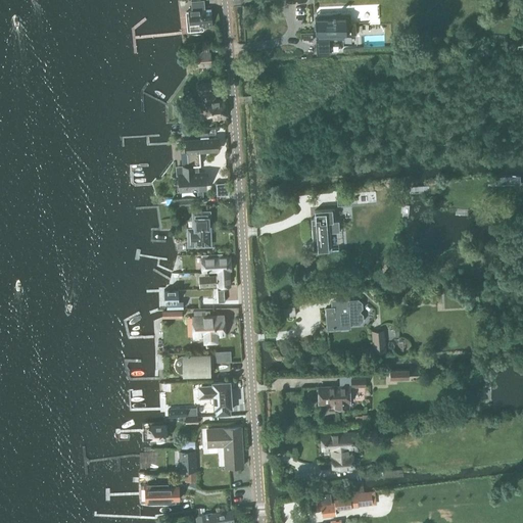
[(192,11),(186,12),(187,32),(201,30),(200,26),(211,25),(210,13),(206,14),(206,10),(204,10),(202,0),(199,0),(191,1),(192,11)]
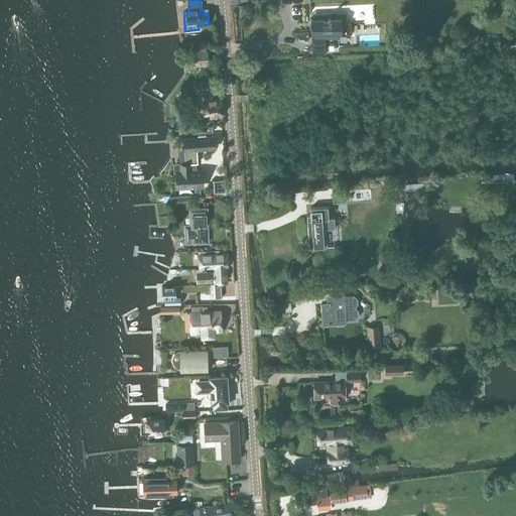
[(312,18),(310,18),(311,34),(313,34),(313,38),(311,39),(312,54),(326,53),(325,38),(339,38),(339,33),(351,32),(351,22),(346,22),(346,11),(312,13),(312,18)]
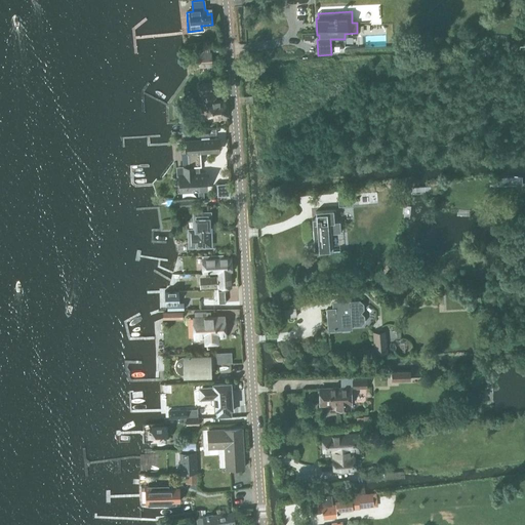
[(507,50),(518,50),(518,40),(507,40),(507,50)]
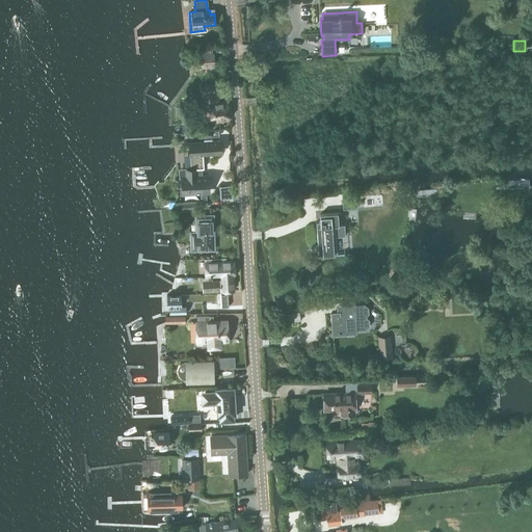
[(204,54),(202,54),(202,55),(202,68),(214,68),(214,54),(213,54),(212,48),(204,48),(204,54)]
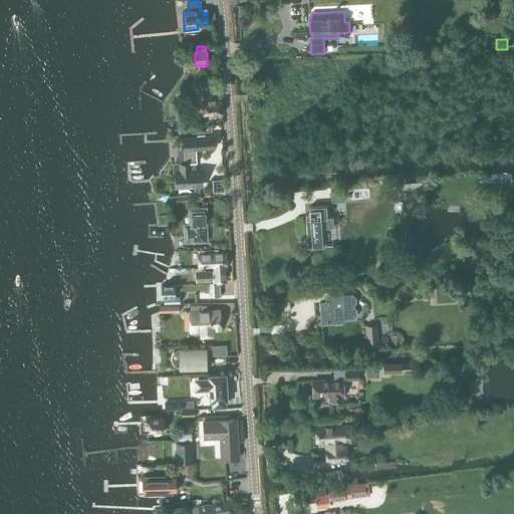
[(194,83),(195,91),(199,90),(200,100),(195,101),(197,117),(206,116),(207,118),(211,118),(212,116),(223,115),(221,99),(211,100),(211,96),(207,96),(206,82),(194,83)]
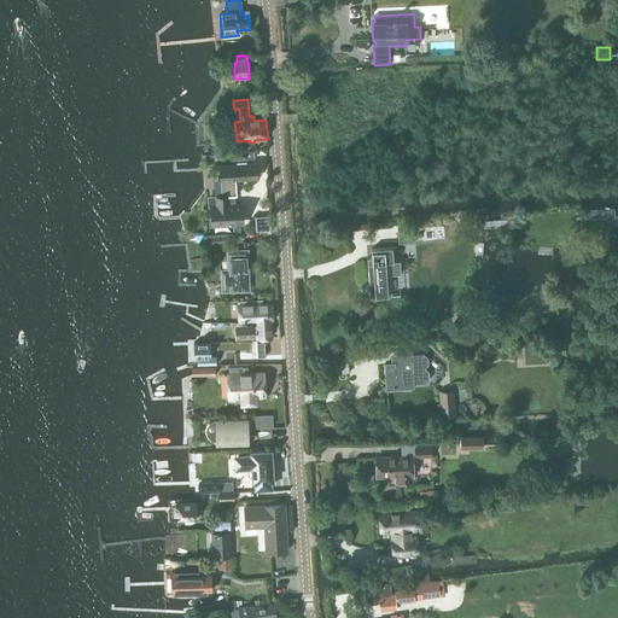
[(254,150),(234,151),(234,159),(254,158),(254,150)]
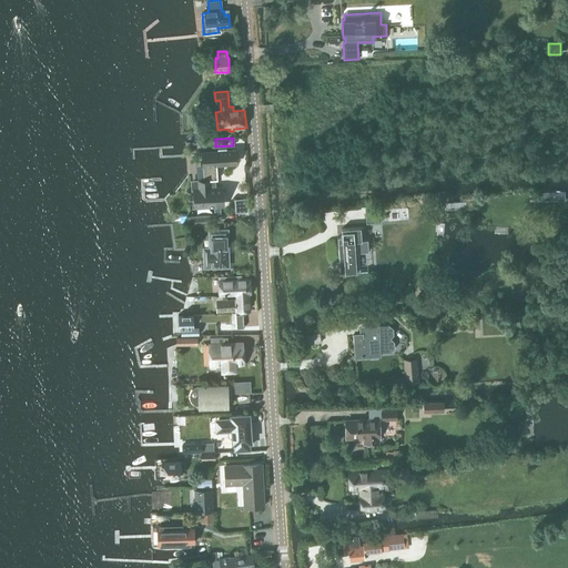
[(200,189),(195,190),(196,206),(215,205),(215,213),(221,213),(221,205),(223,205),(222,188),(216,189),(215,180),(217,180),(217,165),(217,164),(236,163),(236,151),(236,150),(226,151),(226,149),(217,149),(217,152),(202,152),(202,153),(204,180),(202,180),(200,180),(200,189)]
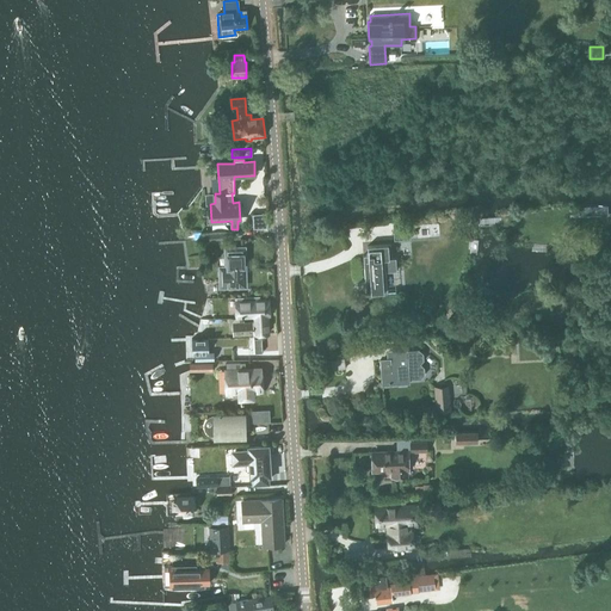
[(587,214),(606,209),(604,199),(584,205),(587,214)]
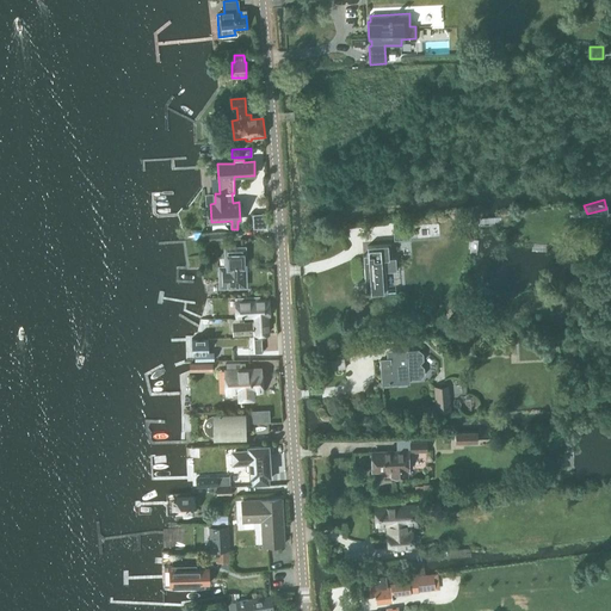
[(253,228),(267,227),(266,213),(252,214),(253,228)]
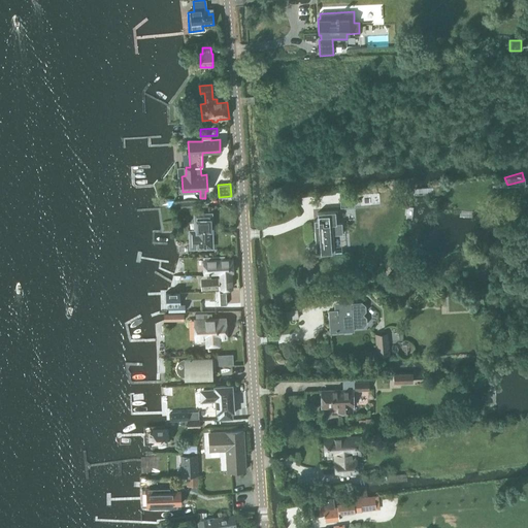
[(340,209),(354,208),(353,196),(339,197),(340,209)]
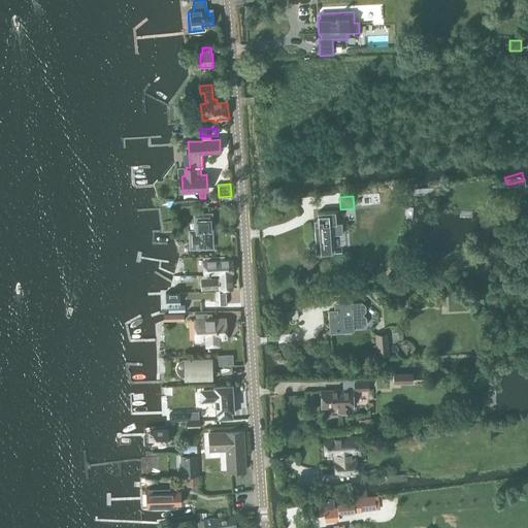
[(175,202),(176,209),(194,208),(193,201),(175,202)]
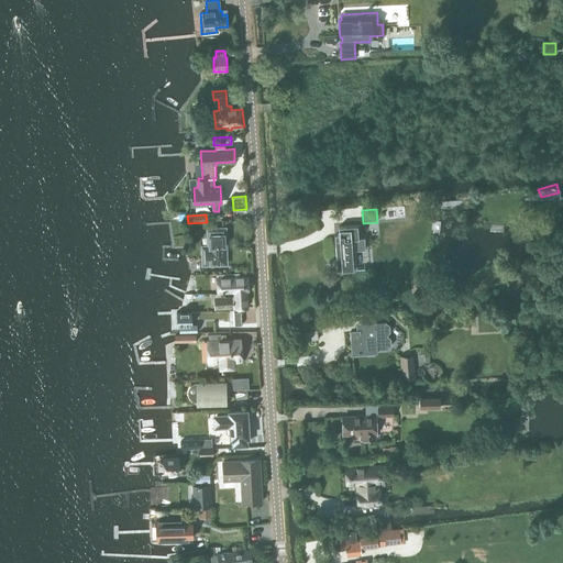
[(362,238),(361,225),(346,227),(339,227),(340,240),(335,241),(338,271),(354,269),(352,251),(365,250),(365,238),(362,238)]
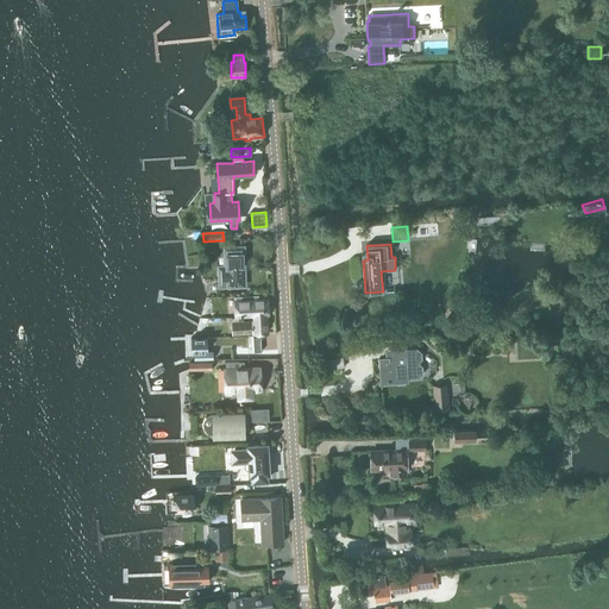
[(221,284),(243,283),(242,249),(227,250),(227,269),(221,269),(221,284)]
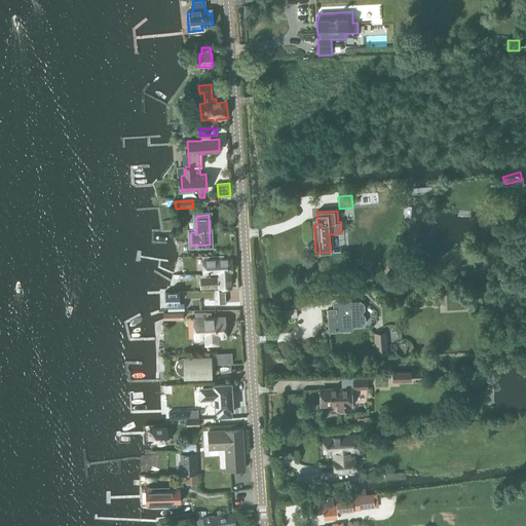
[(224,255),(203,256),(203,272),(220,271),(221,288),(231,287),(230,271),(232,270),(231,258),(224,259),(224,255)]
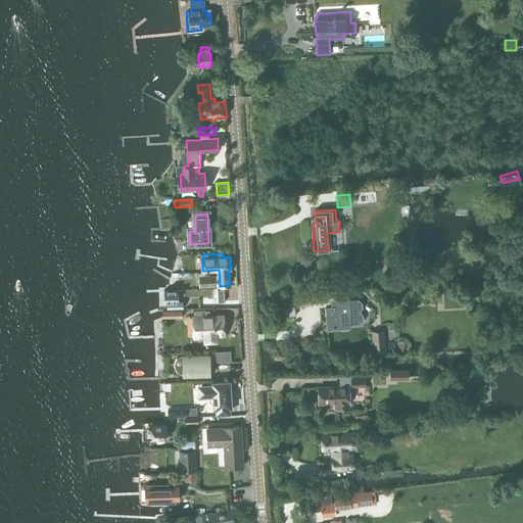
[(209,276),(208,272),(205,272),(205,273),(199,273),(200,287),(218,287),(217,275),(209,276)]
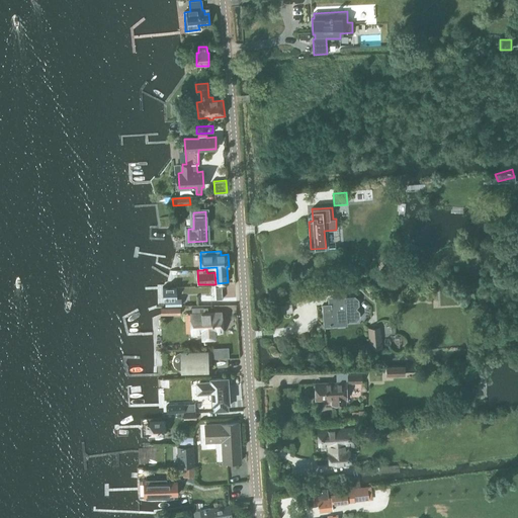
[(176,286),(162,286),(163,298),(165,298),(165,306),(181,306),(181,298),(177,298),(176,286)]
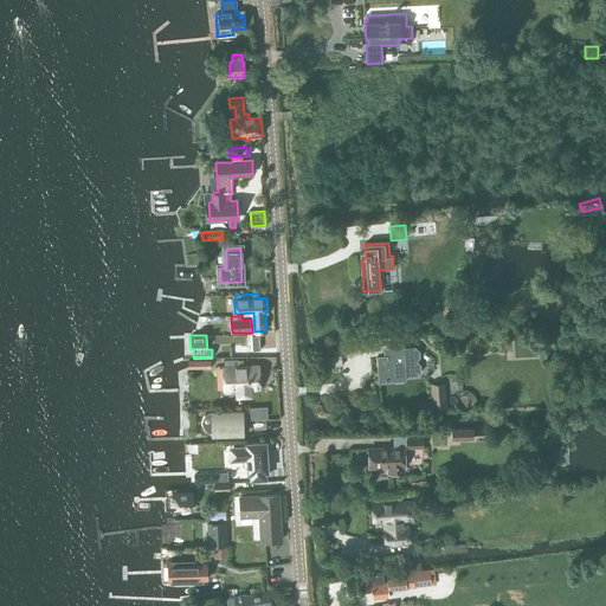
[(419,350),(416,347),(404,348),(404,347),(389,348),(391,358),(378,358),(380,379),(395,378),(394,374),(404,373),(404,376),(406,376),(406,375),(418,374),(421,371),(420,365),(417,361),(420,356),(419,350)]
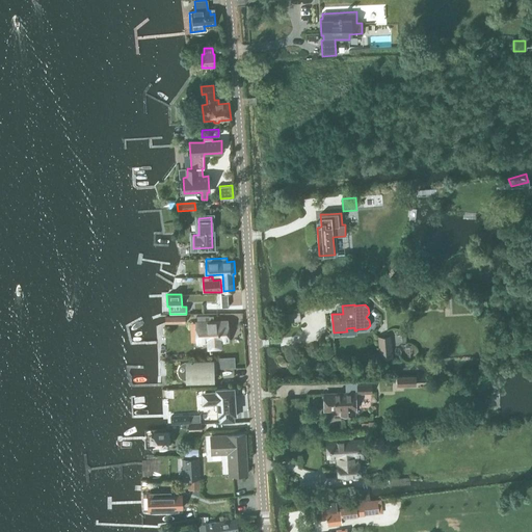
[(287,323),(300,321),(298,312),(286,314),(287,323)]
